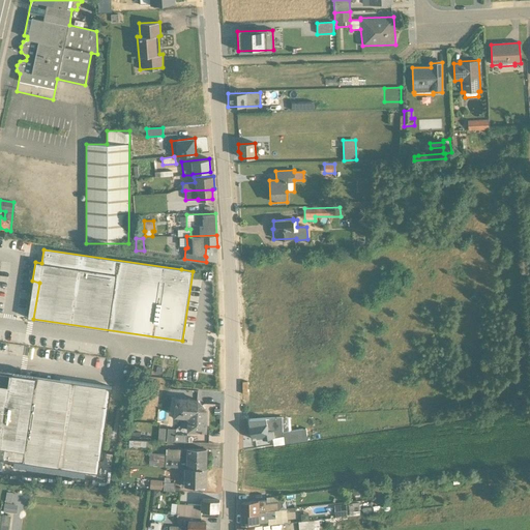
[(39,283),(32,281),(27,318),(33,319),(39,283)]
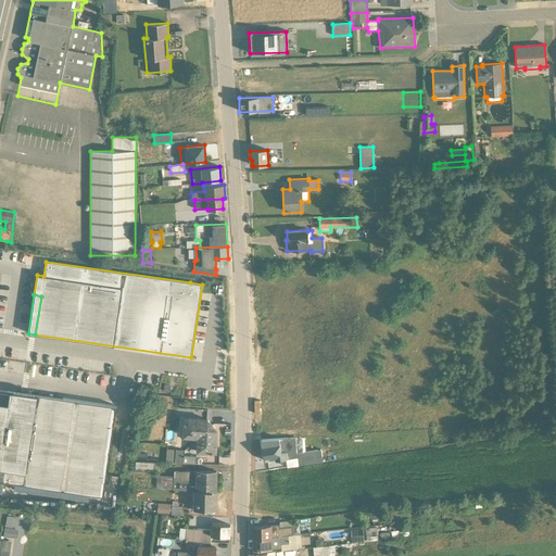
[(0,403),(9,404),(11,390),(0,388),(0,403)]
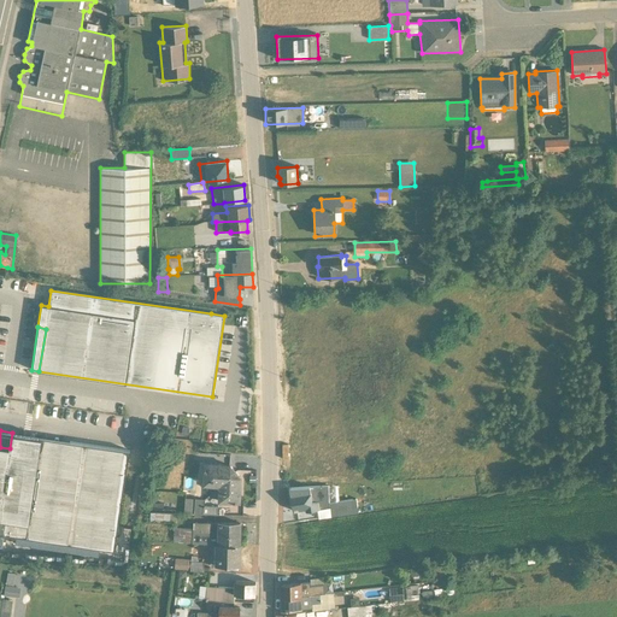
[(10,448),(0,447),(0,533),(115,551),(129,451),(12,433),(10,448)]
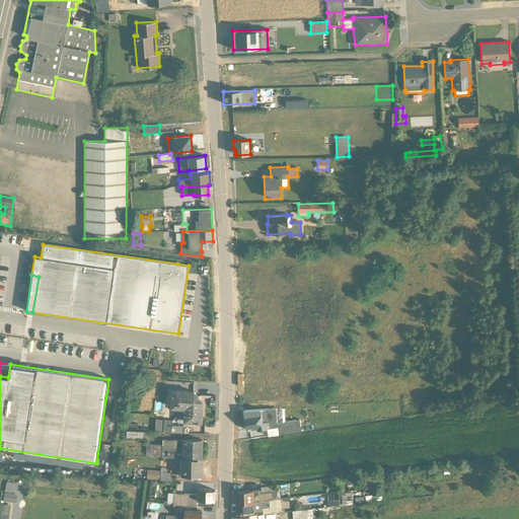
[(182,410),(198,396),(193,391),(171,389),(170,410),(174,411),(175,409),(182,410)]
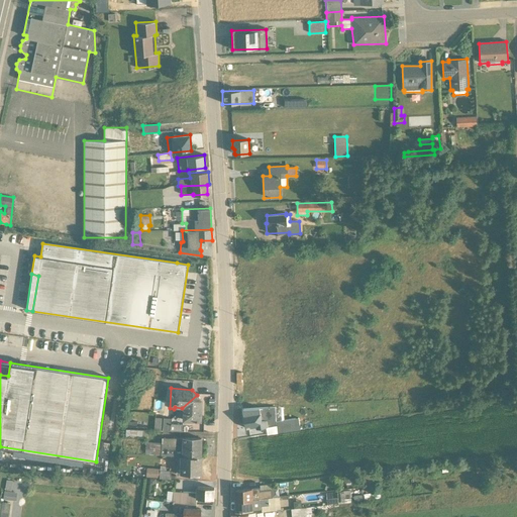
[(201,400),(197,395),(182,408),(182,419),(200,420),(201,400)]
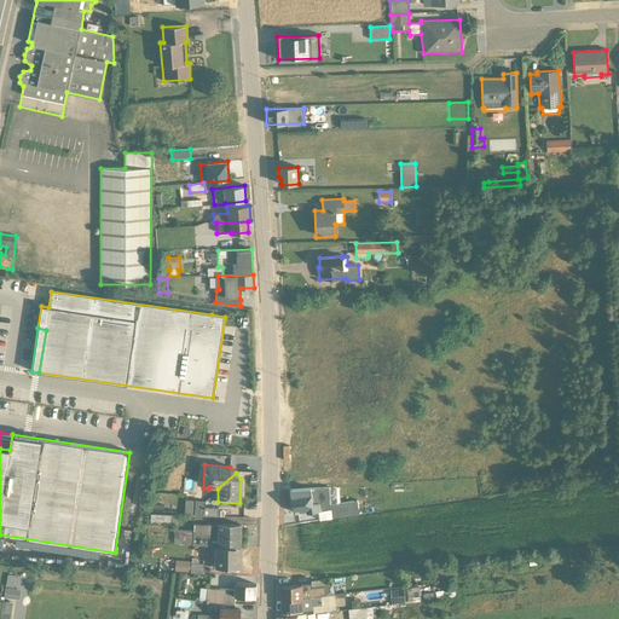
[(333,519),(358,514),(356,501),(329,505),(328,487),(289,490),(291,508),(293,508),(293,513),(306,510),(306,513),(330,509),(333,519)]
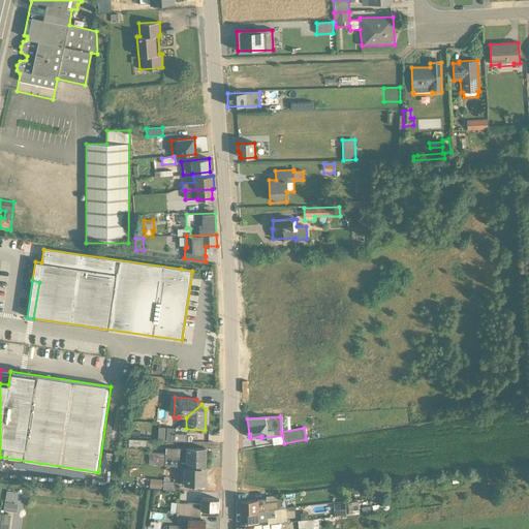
[(158,427),(157,440),(174,440),(174,433),(175,428),(158,427)]
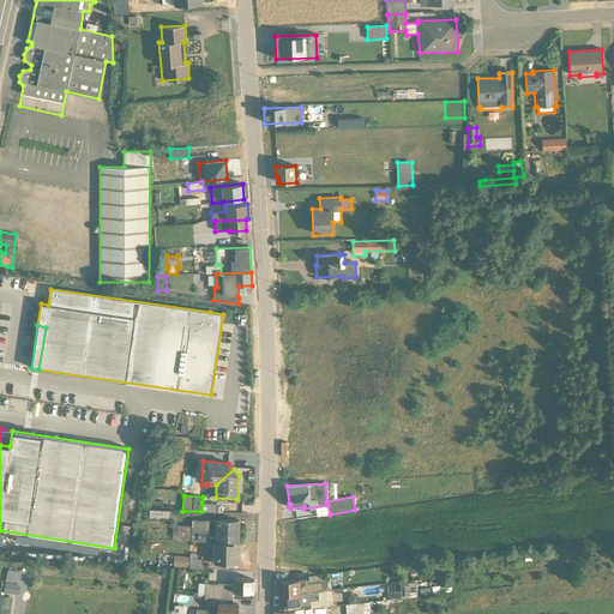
[(149,510),(149,518),(175,519),(175,511),(149,510)]
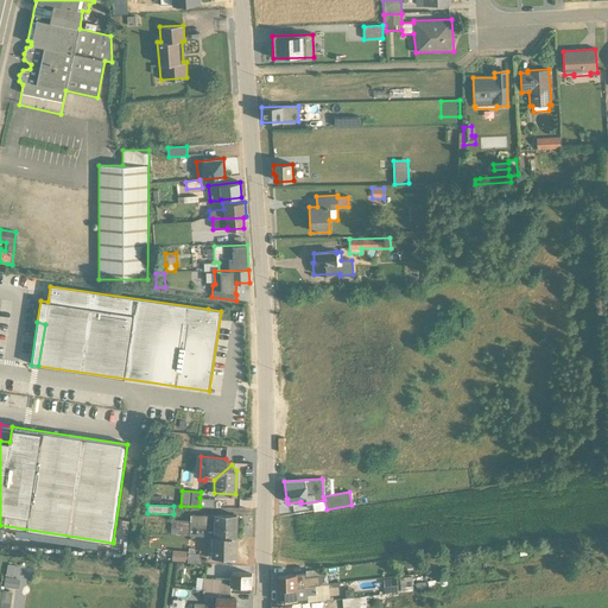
[(171,519),(170,534),(238,536),(238,514),(190,514),(190,519),(171,519)]
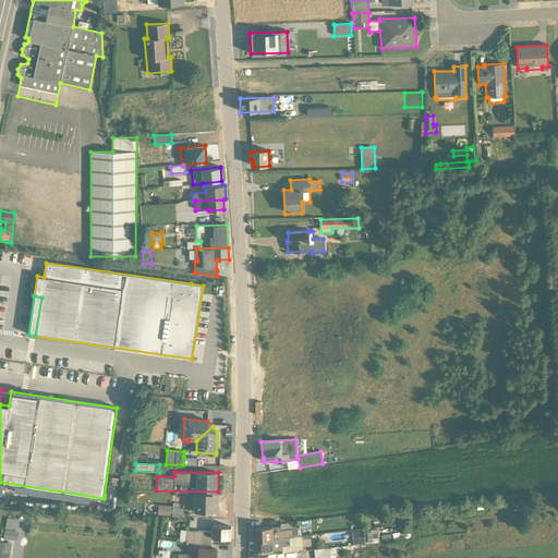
[(191,492),(190,512),(217,511),(218,492),(191,492)]
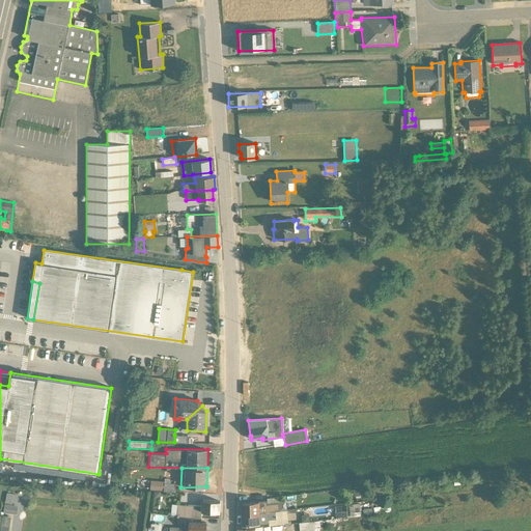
[(163,491),(175,492),(175,483),(170,483),(170,481),(168,479),(168,478),(167,478),(164,478),(163,491)]
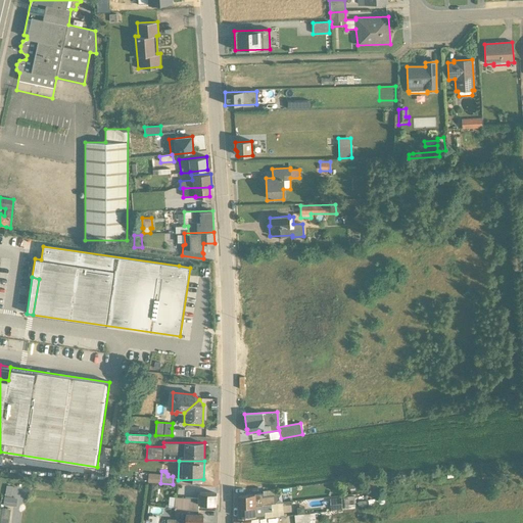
[(160,481),(160,472),(149,472),(149,480),(160,481)]
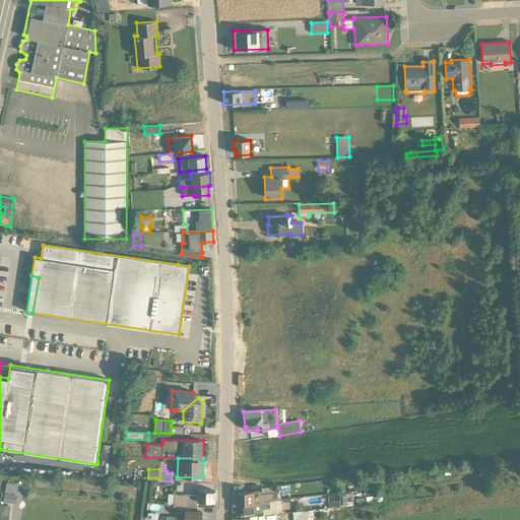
[(371,473),(362,474),(362,475),(363,484),(372,483),(372,478),(374,478),(374,474),(371,474),(371,473)]
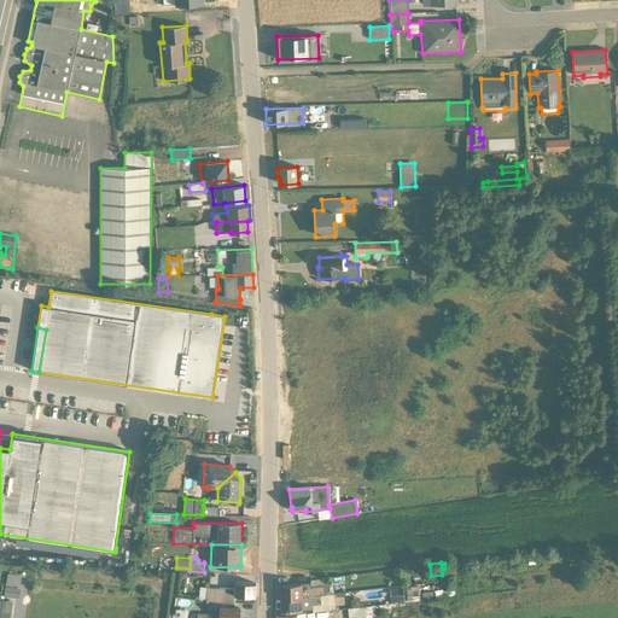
[(412,570),(410,570),(412,577),(424,576),(423,565),(412,566),(412,570)]
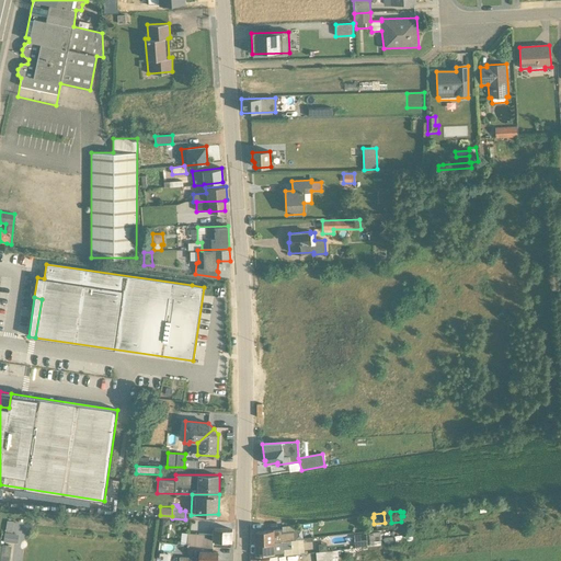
[(7,521),(6,531),(12,533),(14,522),(7,521)]
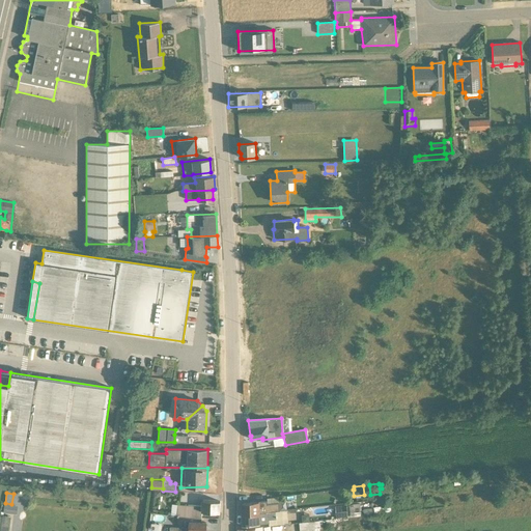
[(241,503),(242,513),(279,510),(278,497),(267,498),(267,501),(241,503)]
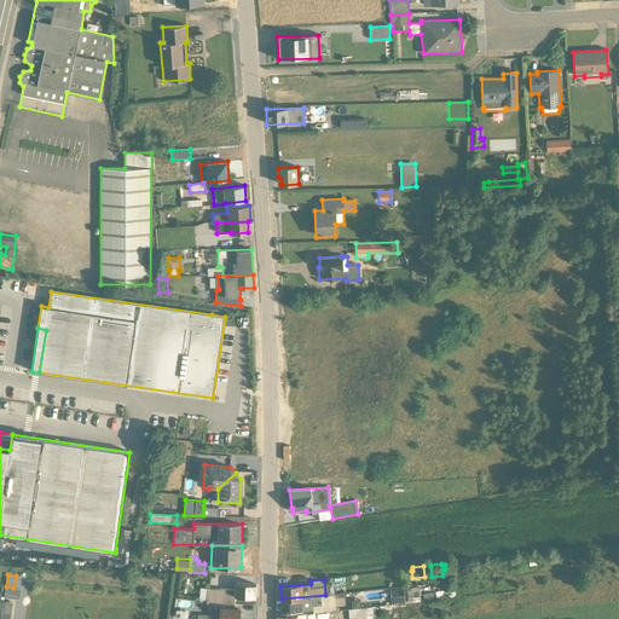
[(207,600),(207,601),(235,603),(235,596),(255,597),(255,584),(235,583),(233,590),(207,588),(200,588),(200,600),(207,600)]
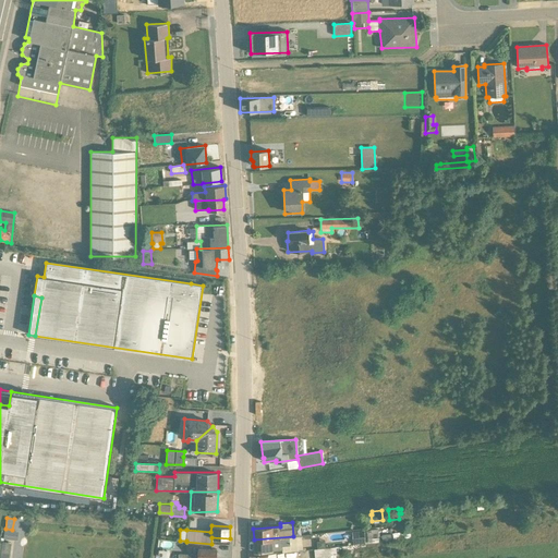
[(364,531),(351,532),(353,545),(381,543),(380,529),(370,530),(365,531),(364,531)]
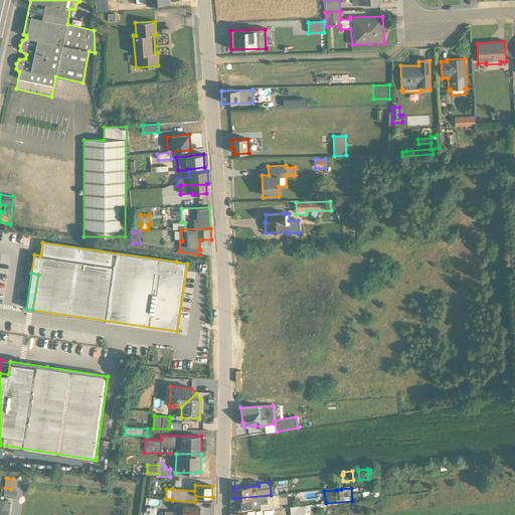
[(4,489),(2,498),(16,500),(17,491),(9,490),(4,489)]
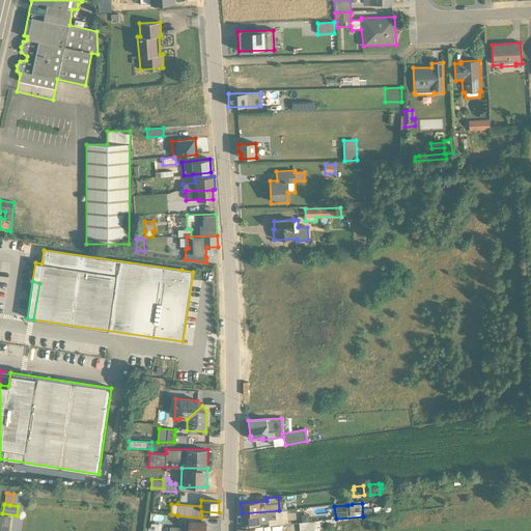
[(242,513),(242,526),(268,523),(269,525),(287,524),(287,513),(295,512),(295,509),(279,510),(242,513)]
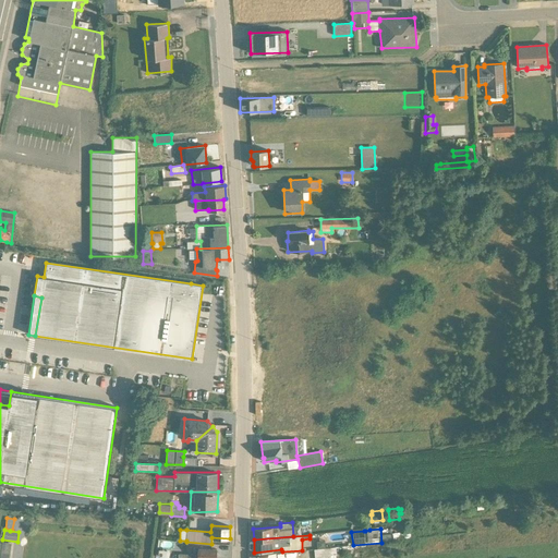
[(2,542),(0,557),(9,557),(11,543),(2,542)]
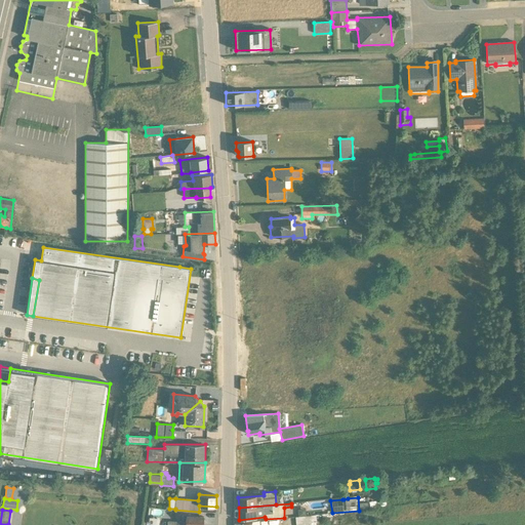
[(167,521),(166,524),(203,524),(204,516),(187,516),(186,521),(167,521)]
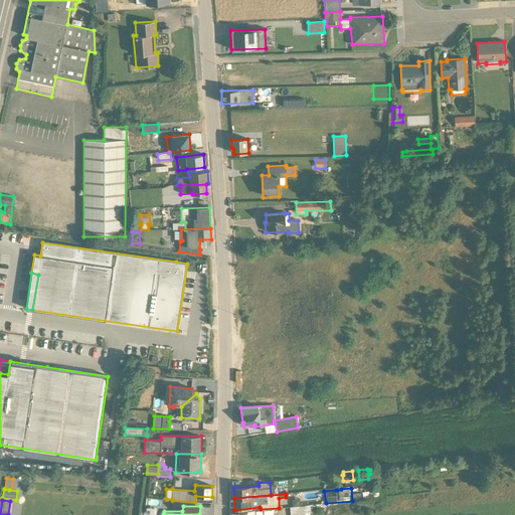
[(290,507),(290,514),(298,514),(310,514),(310,506),(290,507)]
